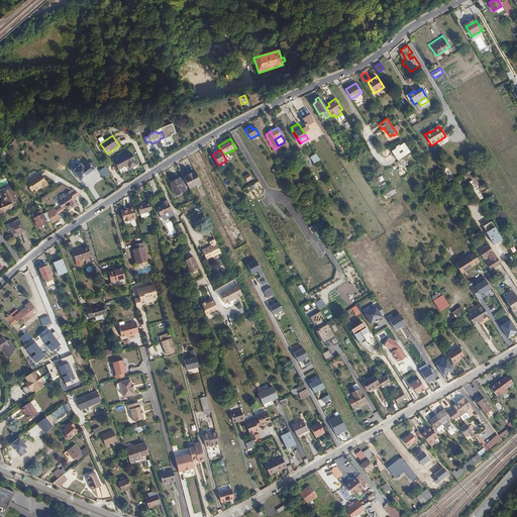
[(131,152),(115,161),(118,169),(127,164),(129,169),(137,165),(131,152)]
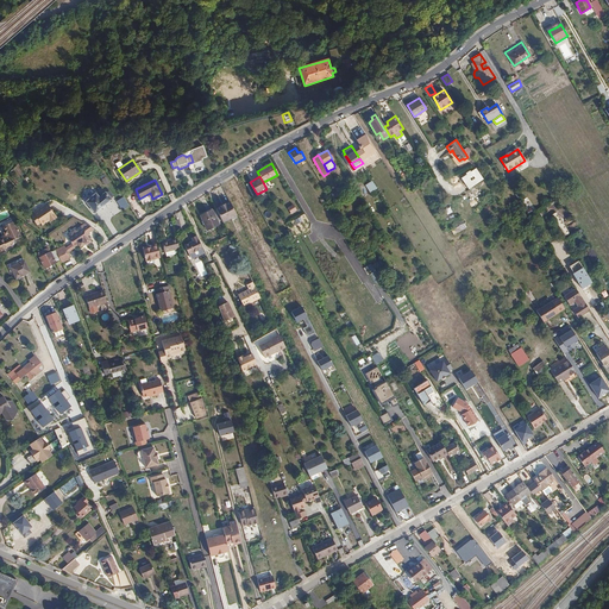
[(330,200),(340,194),(338,189),(327,196),(330,200)]
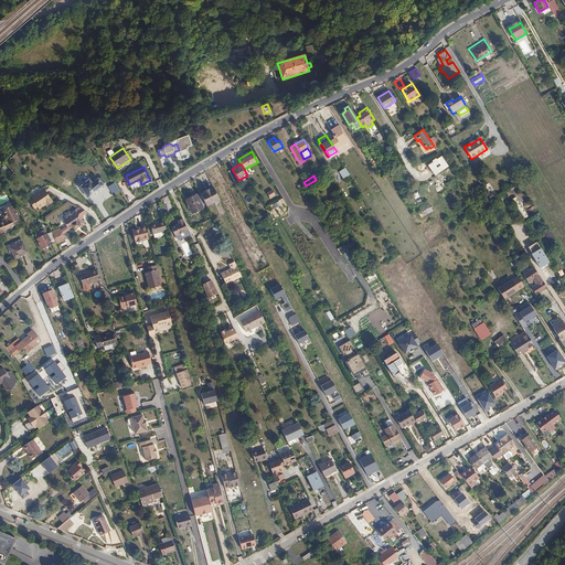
[(88,179),(80,187),(84,192),(82,193),(86,199),(103,184),(97,178),(92,183),(88,179)]
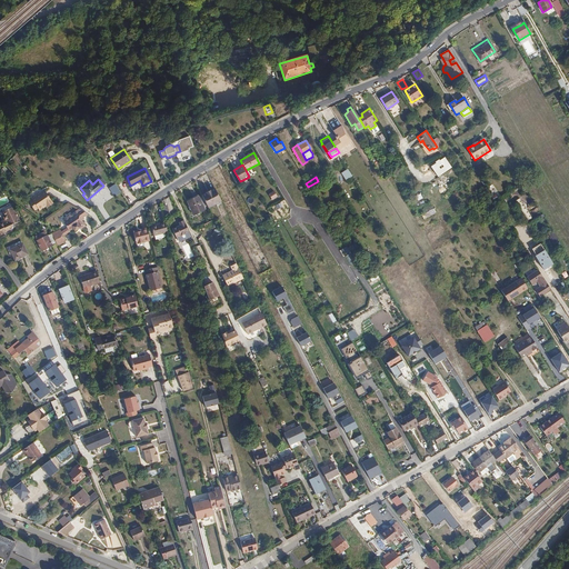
[(113,197),(120,192),(115,183),(108,188),(113,197)]
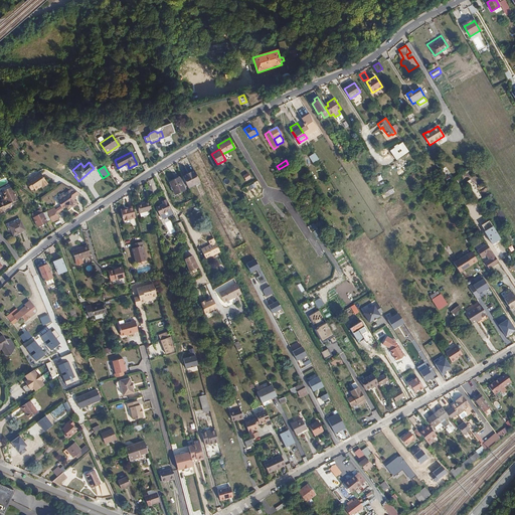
[(194,184),(200,181),(194,170),(191,172),(192,173),(189,174),(194,184)]
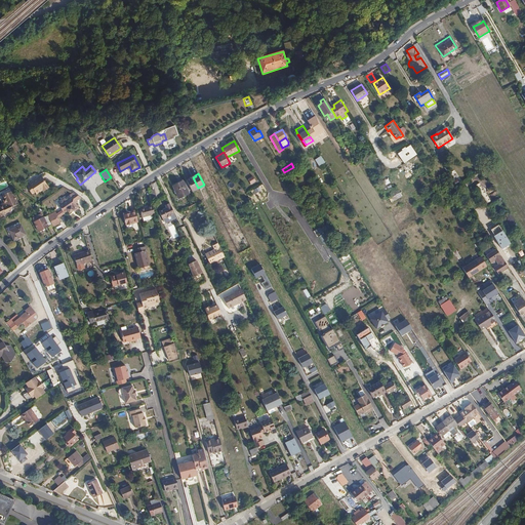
[(40,175),(29,183),(29,184),(26,186),(31,193),(34,191),(35,192),(42,188),(43,189),(47,186),(40,175)]
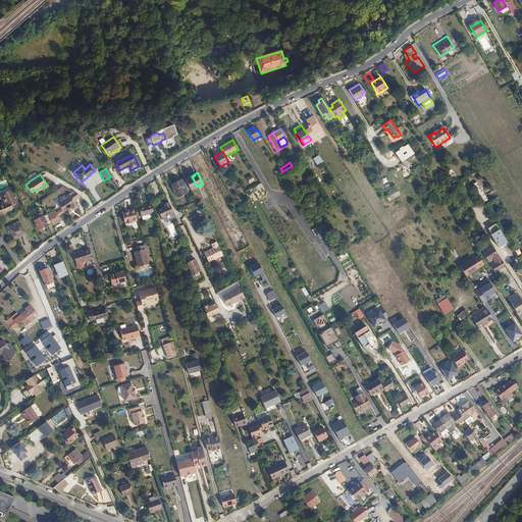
[(191,190),(197,187),(192,176),(190,177),(189,176),(186,178),(191,190)]
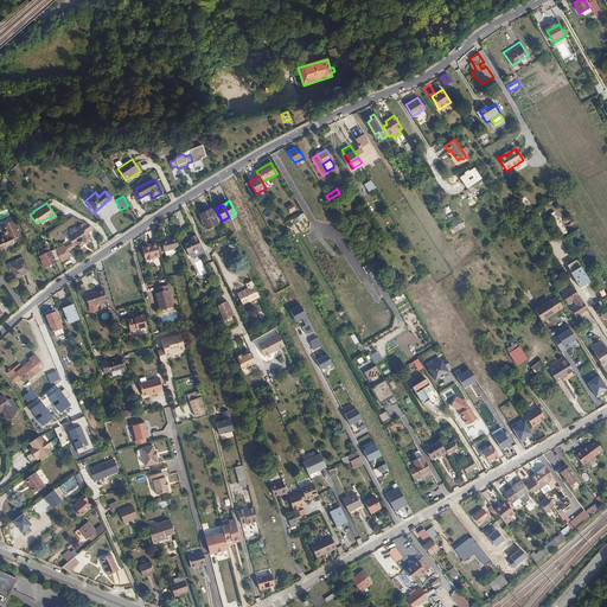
[(216,208),(215,208),(211,209),(218,223),(222,221),(216,208)]
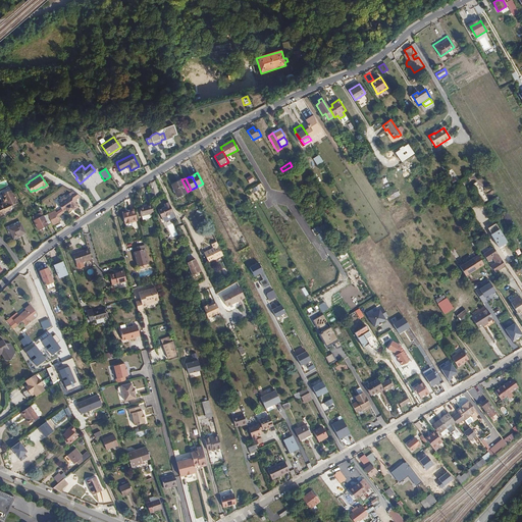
[(188,192),(181,179),(171,185),(177,197),(180,195),(184,194),(188,192)]
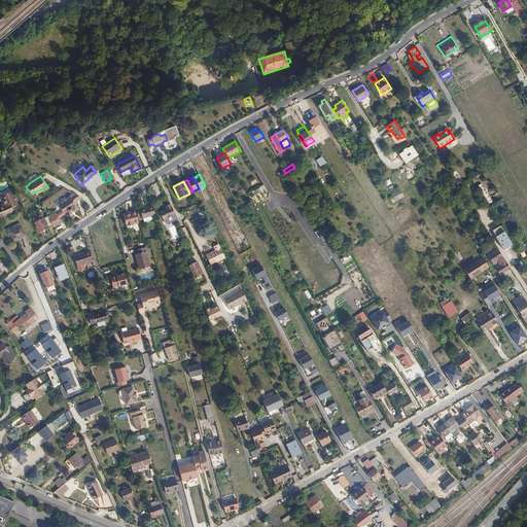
[(477,185),(488,204),(493,202),(481,182),(477,185)]
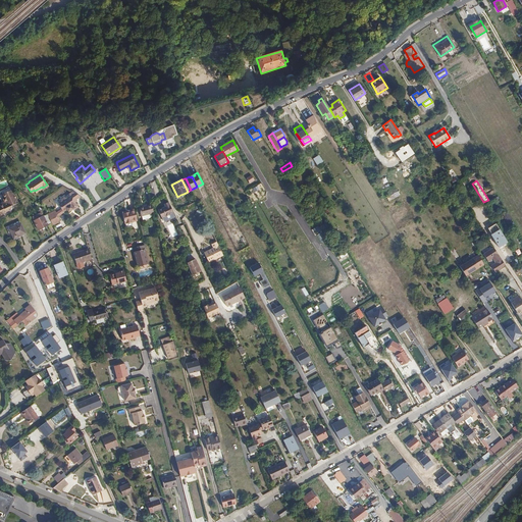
[(153,189),(148,190),(150,200),(156,199),(153,189)]
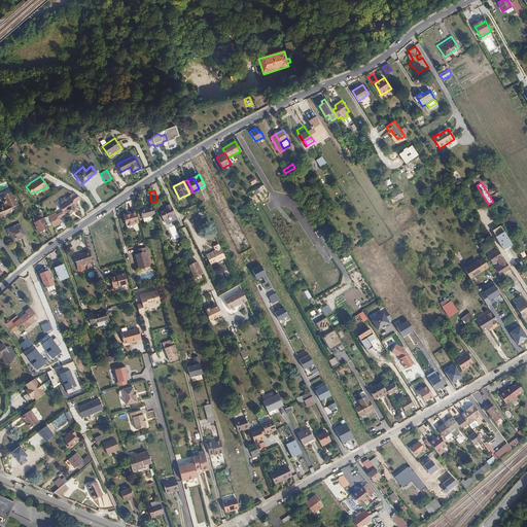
[(392,198),(394,202),(402,197),(400,192),(392,198)]
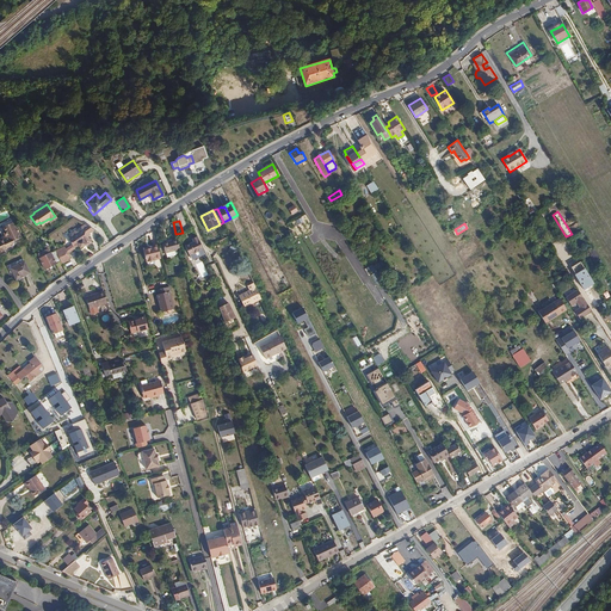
[(14,224),(4,229),(6,234),(4,235),(5,239),(7,238),(8,240),(7,242),(5,244),(5,241),(0,244),(0,254),(0,255),(8,252),(7,251),(11,250),(13,250),(16,244),(23,240),(14,224)]
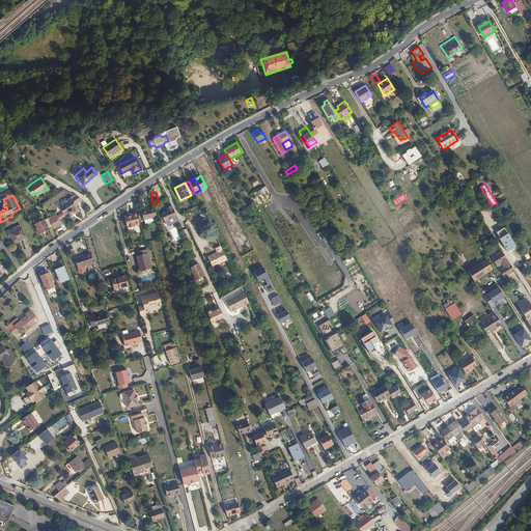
[(78,205),(83,200),(75,195),(72,199),(73,200),(68,202),(66,201),(63,202),(64,205),(59,207),(62,213),(64,217),(68,215),(70,217),(74,215),(75,216),(80,214),(78,208),(79,207),(78,205)]
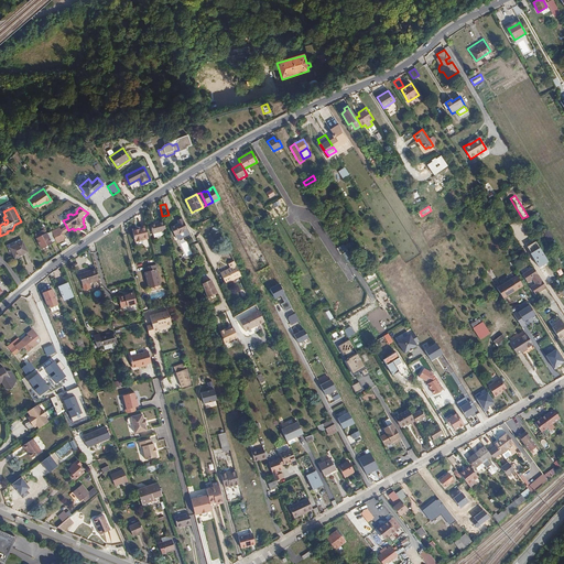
[(177,224),(175,225),(180,238),(188,235),(182,219),(177,221),(177,224)]
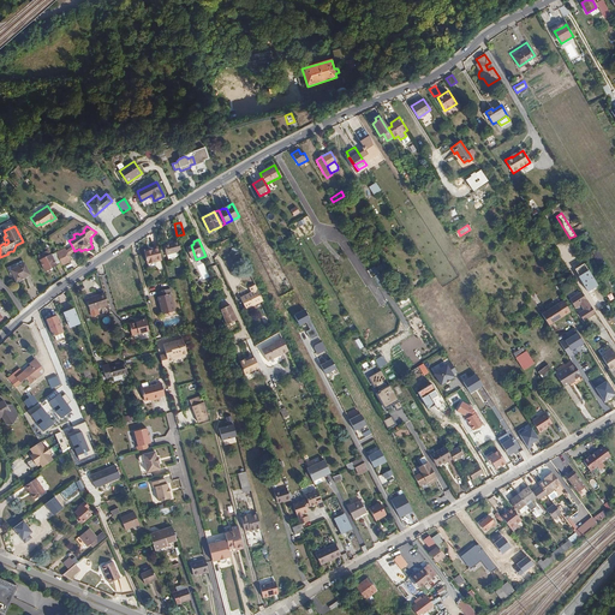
[(181,251),(178,240),(162,245),(165,255),(181,251)]
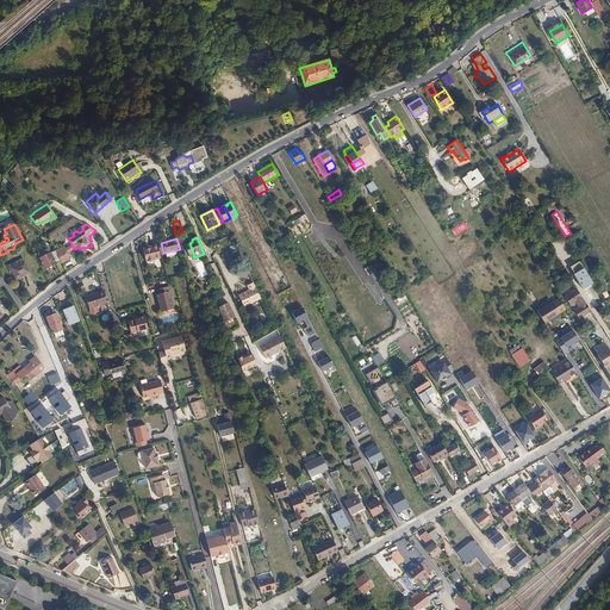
[(194,257),(190,243),(185,246),(188,255),(190,255),(192,260),(194,257)]
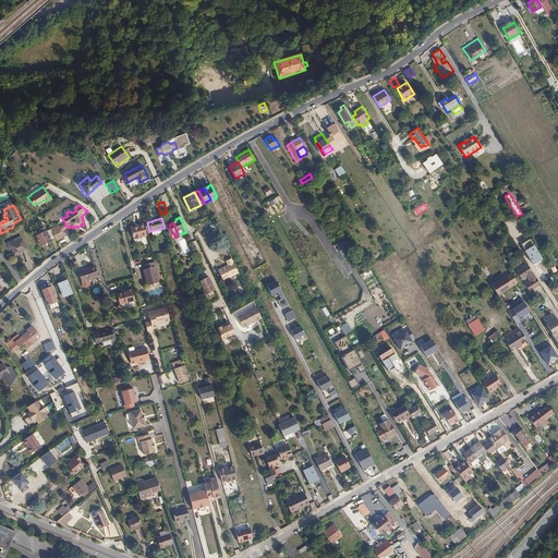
[(133,239),(146,235),(143,223),(130,227),(133,239)]
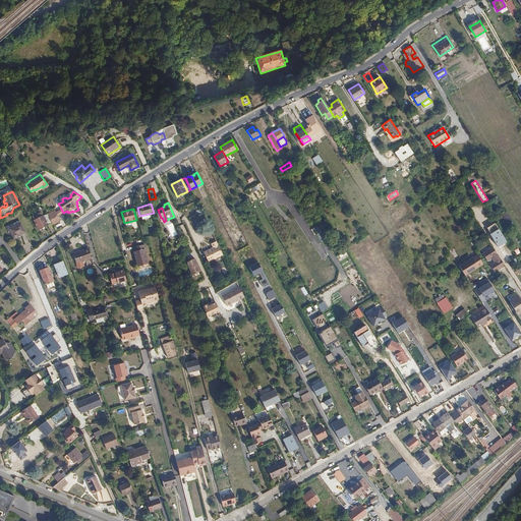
[(48,213),(53,224),(57,221),(59,220),(57,216),(55,212),(54,210),(48,213)]
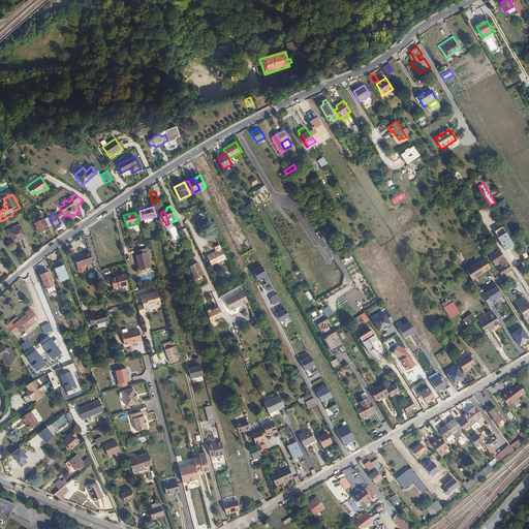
[(53,227),(54,227),(49,216),(34,223),(38,232),(52,226),(53,227)]
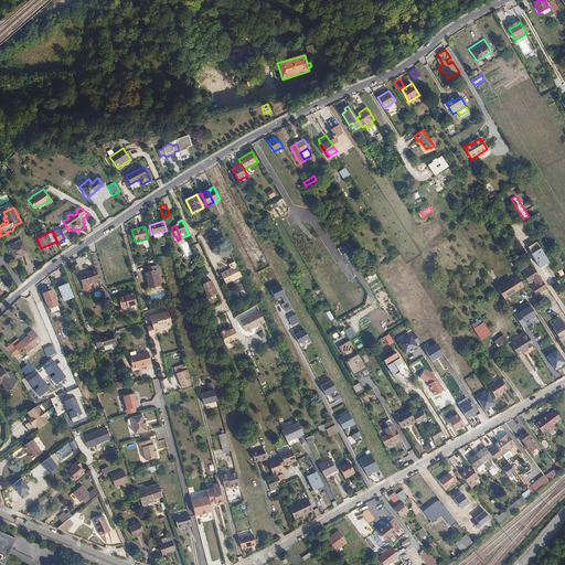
[(548,231),(543,234),(548,243),(554,240),(548,231)]
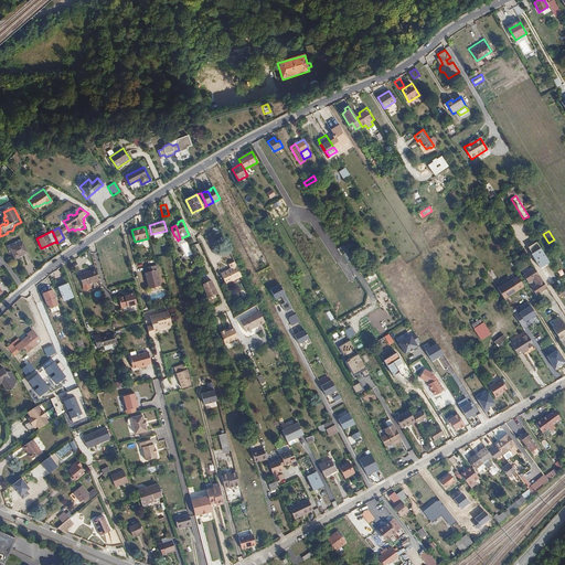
[(535,241),(525,247),(539,268),(548,262),(535,241)]
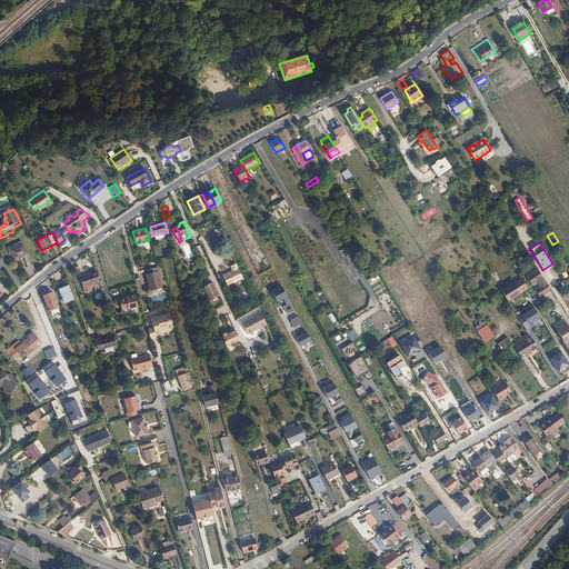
[(22,243),(10,249),(15,260),(28,253),(22,243)]
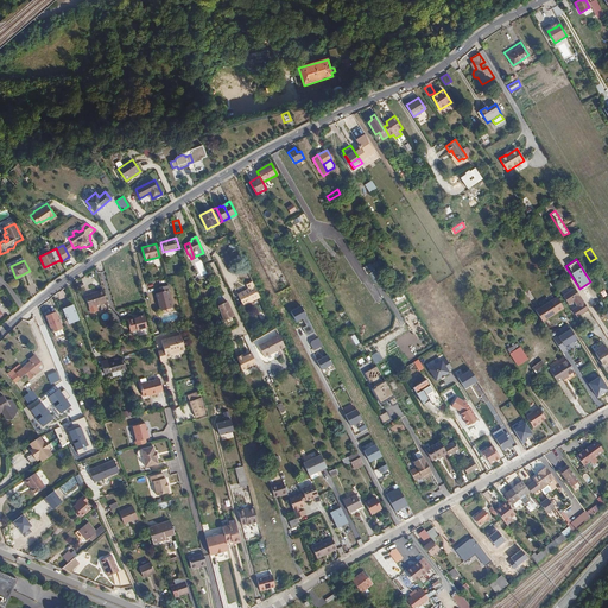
[(168,285),(157,287),(158,293),(156,293),(160,310),(172,308),(168,290),(169,289),(168,285)]
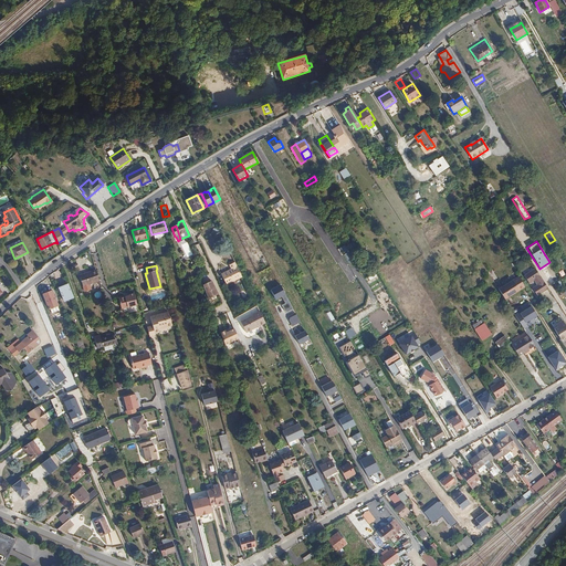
[(227,284),(242,276),(237,265),(221,273),(227,284)]
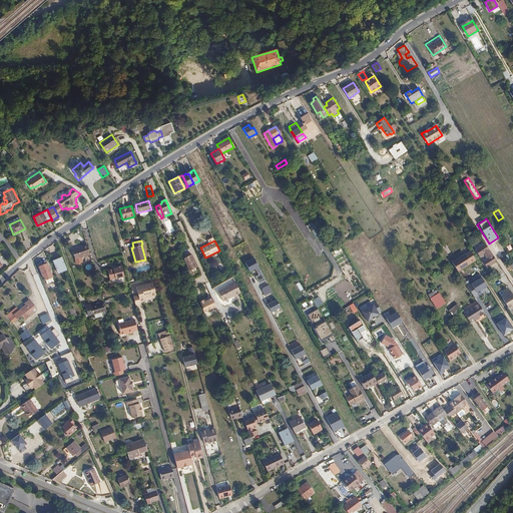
[(496,261),(485,243),(475,249),(479,255),(484,252),(487,258),(482,261),(486,268),(496,261)]
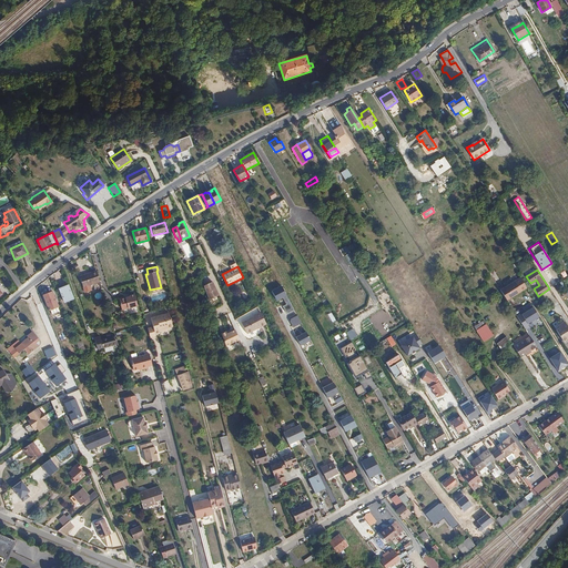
[(100,283),(97,271),(92,272),(93,274),(80,277),(83,287),(100,283)]
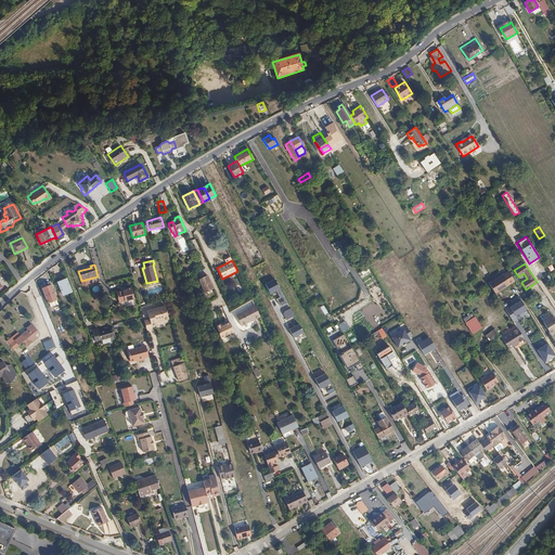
[(506,270),(488,283),(494,294),(502,289),(502,291),(507,287),(506,286),(514,282),(506,270)]
